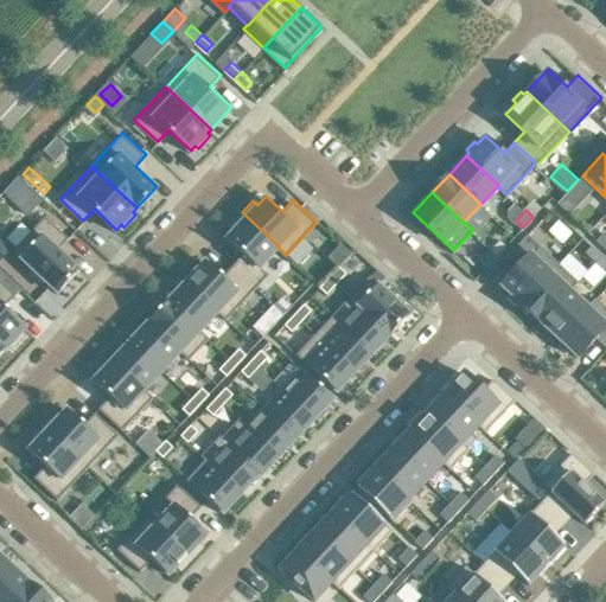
[(260,266),(278,247),(279,247),(242,212),(231,223),(236,228),(228,237),(244,253),(234,263),(257,286),(268,273),(260,266)]
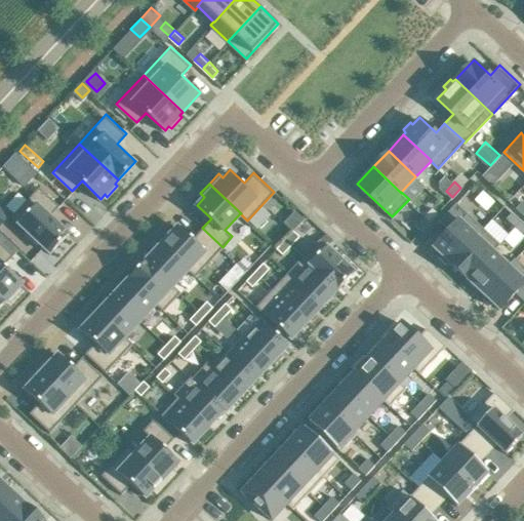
[(59,204),(40,186),(11,214),(28,230),(26,233),(37,243),(39,241),(50,251),(69,232),(50,214),(59,204)]
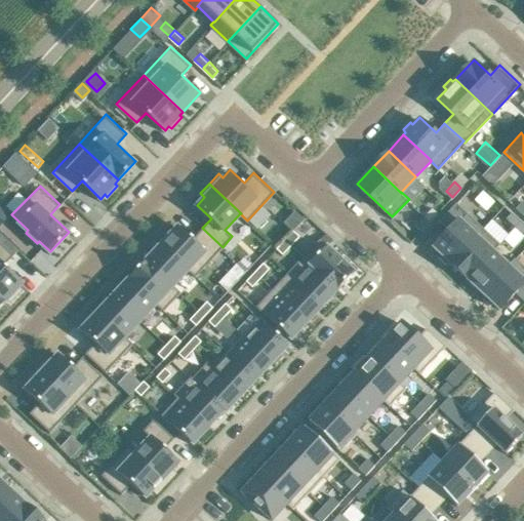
[(448,258),(451,262),(484,226),(456,201),(439,219),(449,229),(434,245),(441,252),(439,254),(446,262),(448,258)]
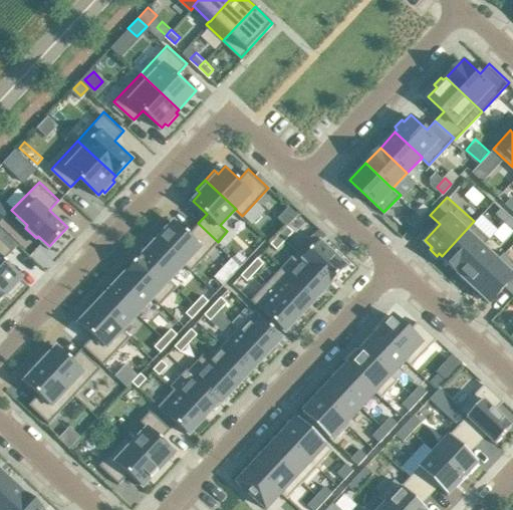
[(0,199),(0,219),(10,209),(0,199)]
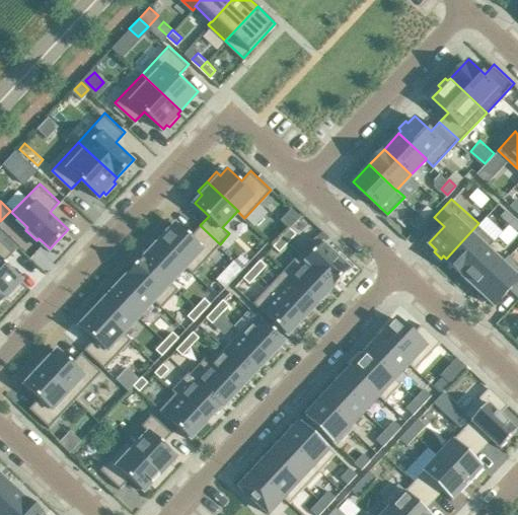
[(428,203),(420,212),(425,218),(434,209),(428,203)]
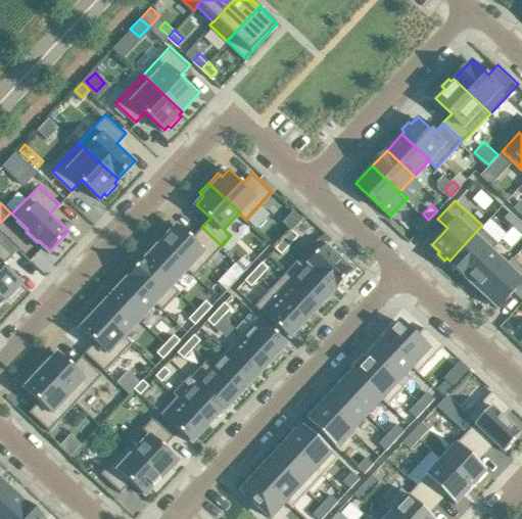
[(510,209),(505,216),(513,224),(519,218),(510,209)]
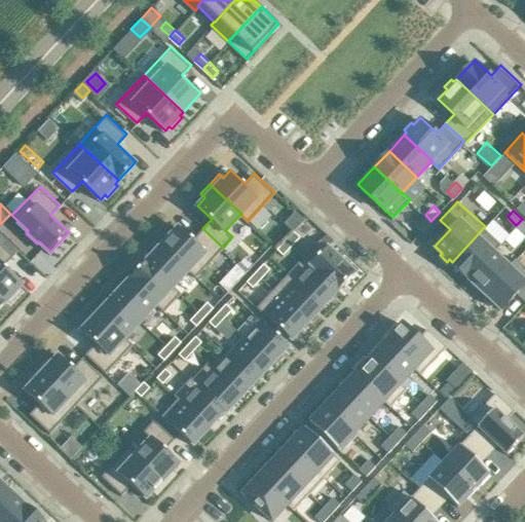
[(425,215),(416,224),(422,229),(430,221),(425,215)]
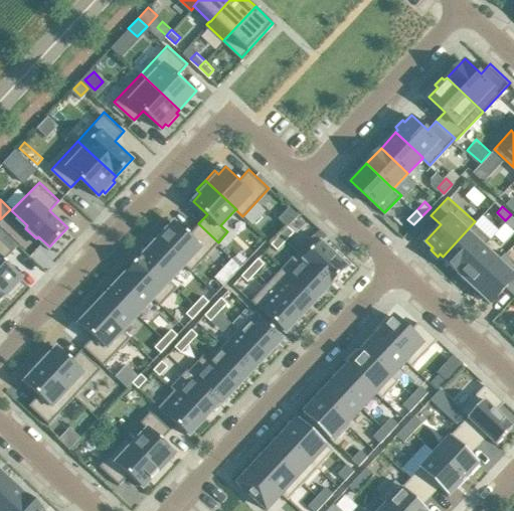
[(513,217),(511,214),(505,220),(513,228),(513,217)]
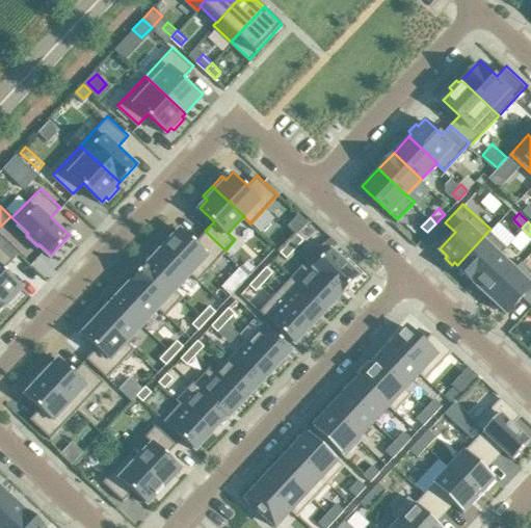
[(198,279),(226,251),(205,231),(195,241),(181,227),(164,245),(192,271),(191,272),(198,279)]
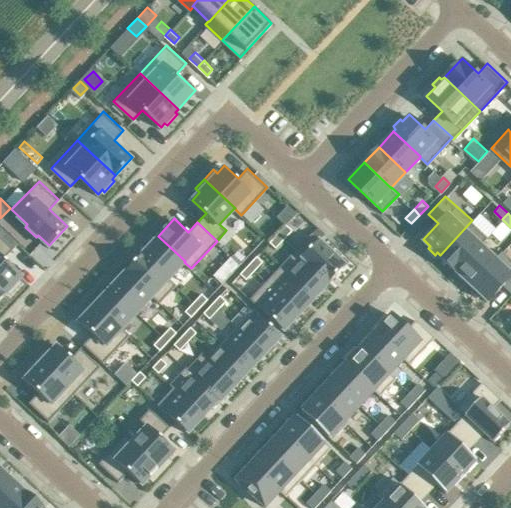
[(481,242),(481,243),(488,236),(472,220),(440,255),(456,270),(481,242)]
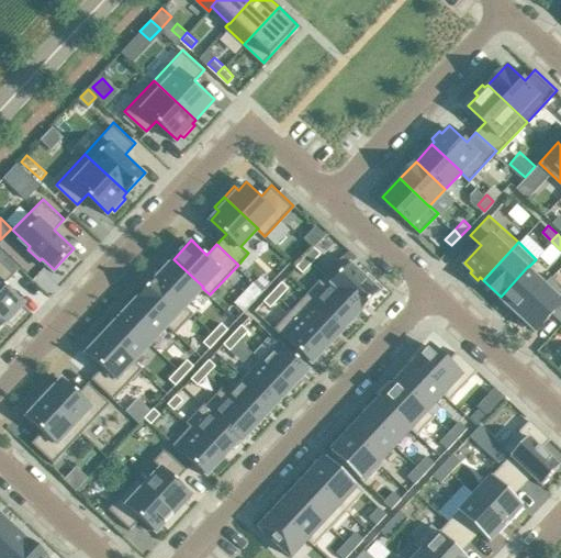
[(321,250),(314,245),(305,255),(312,260),(321,250)]
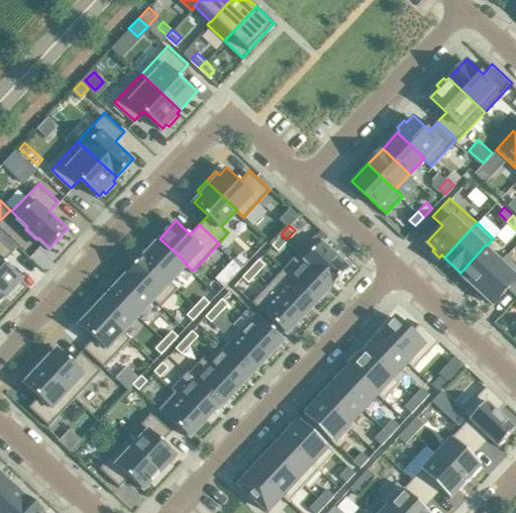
[(315,233),(299,250),(333,283),(349,266),(315,233)]
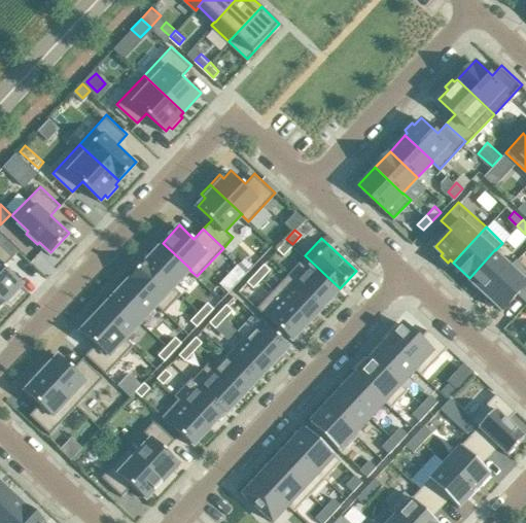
[(284,253),(292,244),(286,239),(278,247),(284,253)]
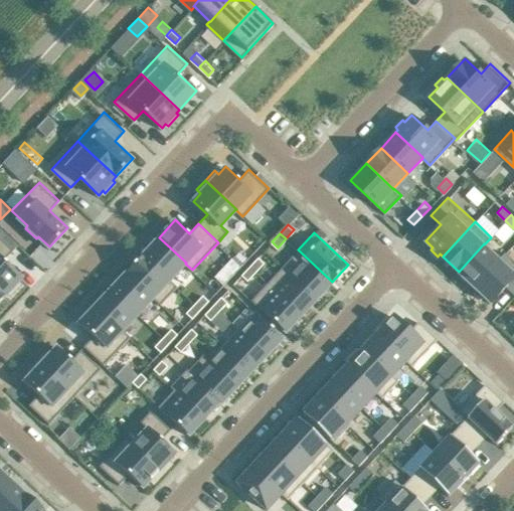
[(0,235),(0,289),(5,295),(8,291),(11,294),(21,283),(19,280),(22,276),(4,259),(13,248),(0,235)]
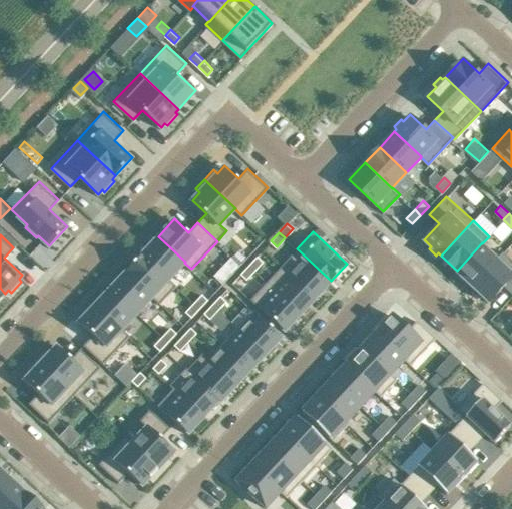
[(185,262),(158,236),(142,253),(169,279),(170,278),(184,263),(185,262)]
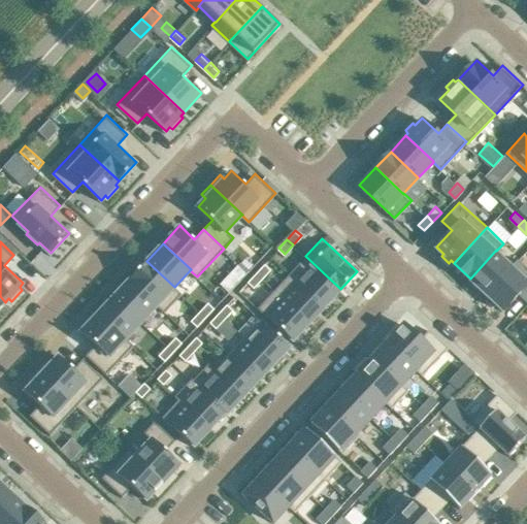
[(513,265),(512,264),(496,251),(496,250),(470,279),(486,293),(513,265)]
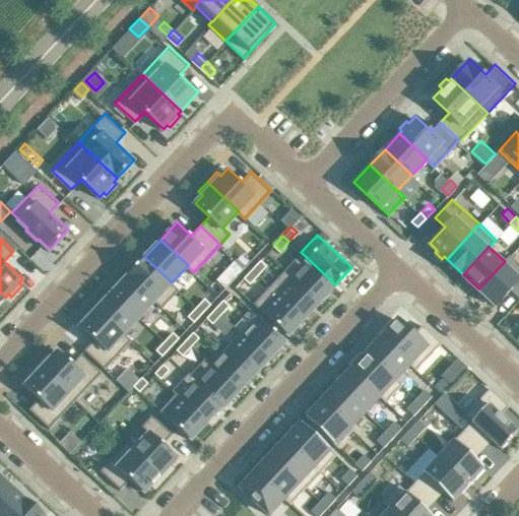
[(335,284),(301,252),(285,268),(320,301),(335,284)]
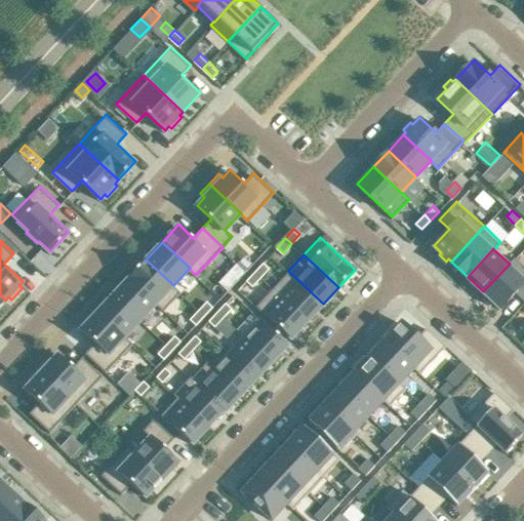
[(523,263),(516,255),(509,263),(510,264),(483,291),(486,293),(483,296),(490,304),(493,301),(500,308),(516,291),(523,298),(523,263)]
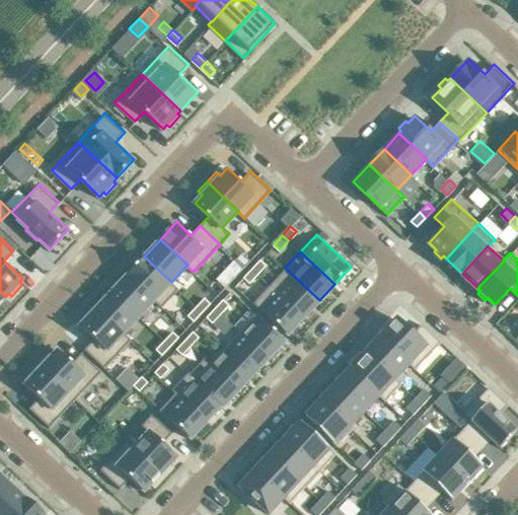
[(171,282),(144,256),(129,273),(155,298),(155,299),(162,306),(179,287),(172,281),(171,282)]
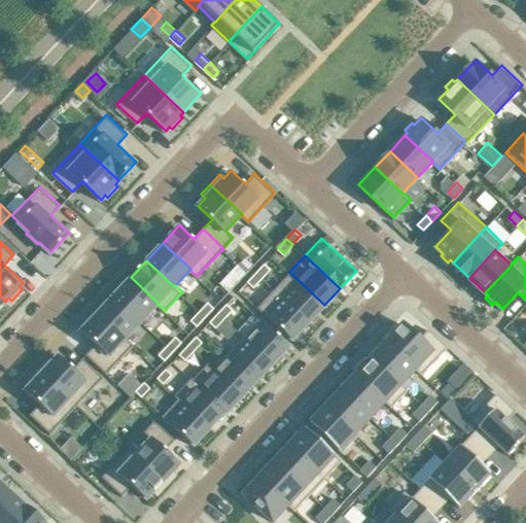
[(265,262),(256,271),(263,277),(271,268),(265,262)]
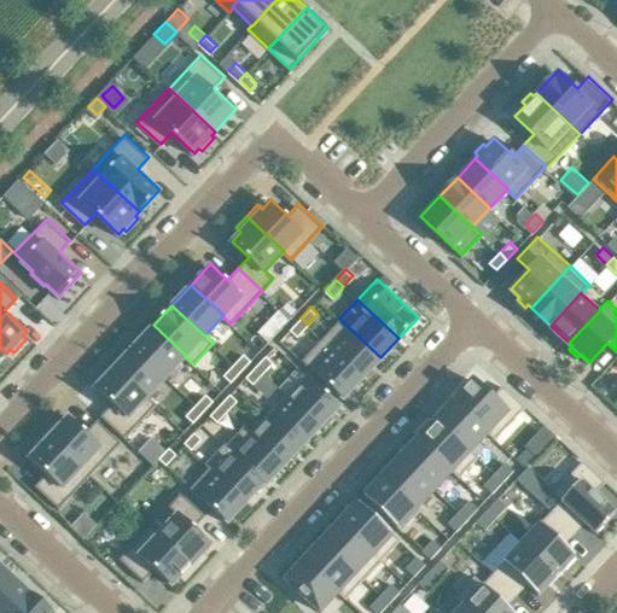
[(279,308),(269,319),(280,328),(290,317),(279,308)]
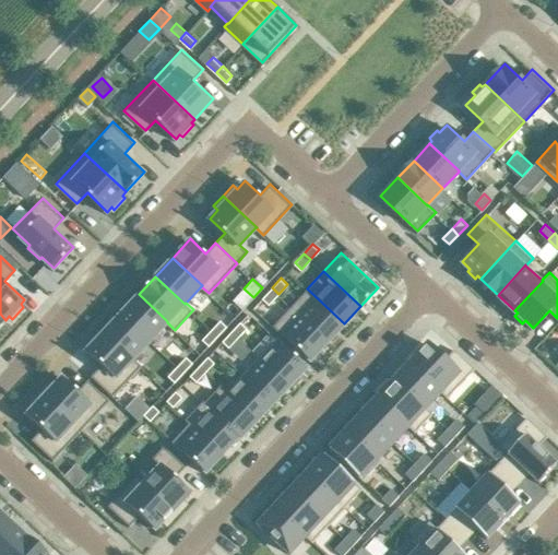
[(269,304),(279,294),(272,287),(262,297),(269,304)]
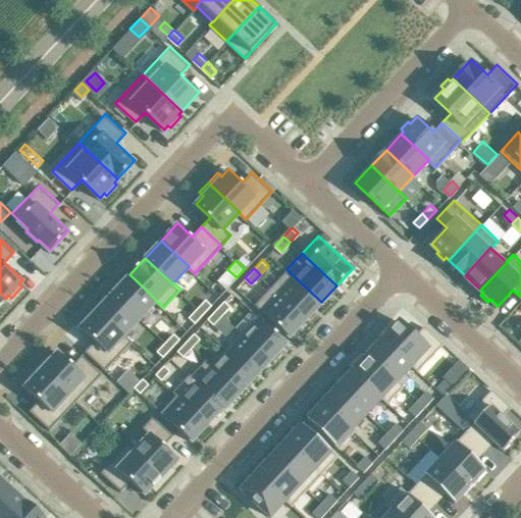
[(321,302),(287,269),(271,286),(306,317),(321,302)]
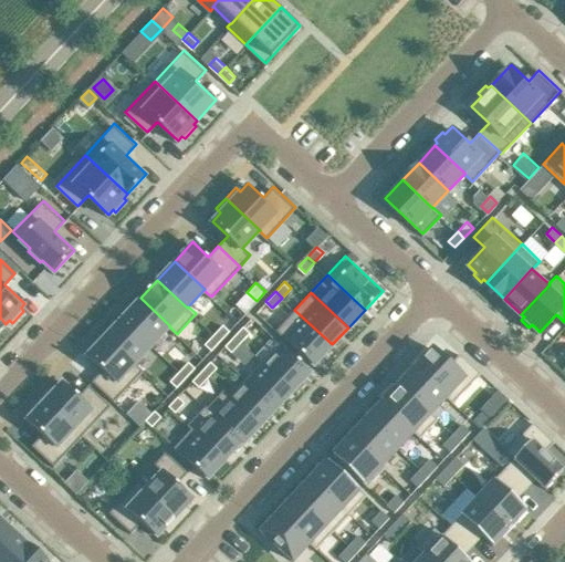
[(169,325),(140,298),(123,316),(153,344),(169,326),(169,325)]
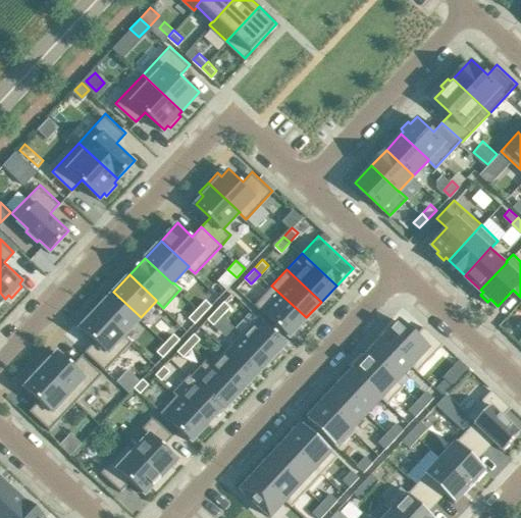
[(306,317),(271,286),(255,303),(290,335),(306,317)]
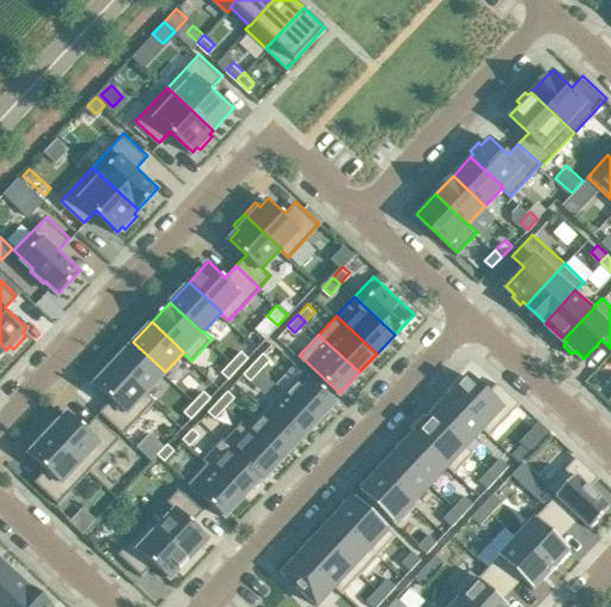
[(165,372),(133,342),(114,361),(146,392),(147,391),(165,372)]
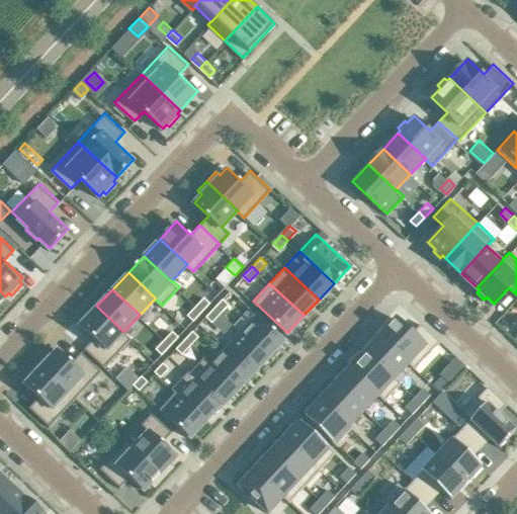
[(204,295),(196,305),(202,310),(210,302),(204,295)]
